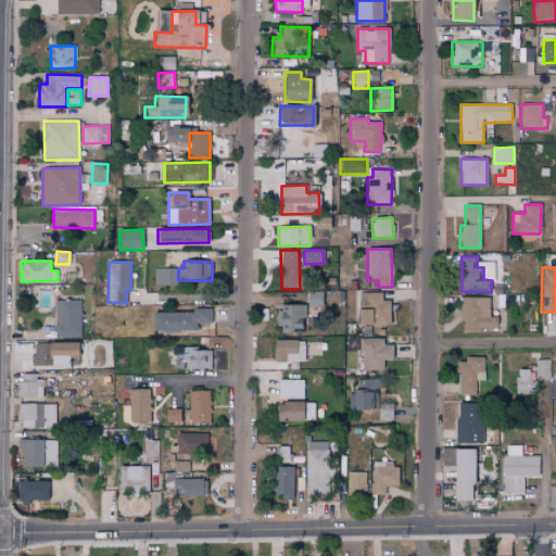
[(176,286),(177,268),(154,268),(153,285),(176,286)]
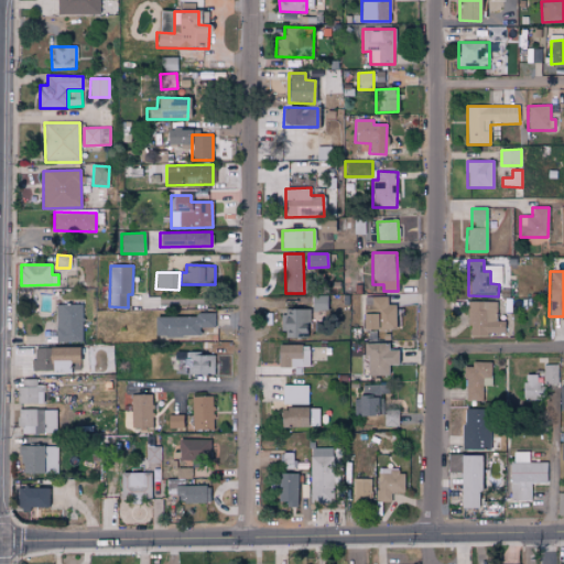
[(396,304),(388,304),(388,296),(362,296),(364,329),(396,328),(396,304)]
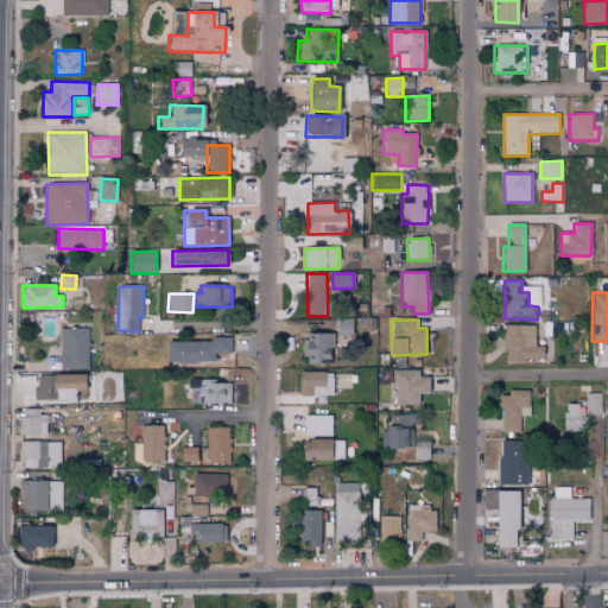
[(543,361),(544,346),(534,346),(534,325),(505,324),(504,360),(543,361)]
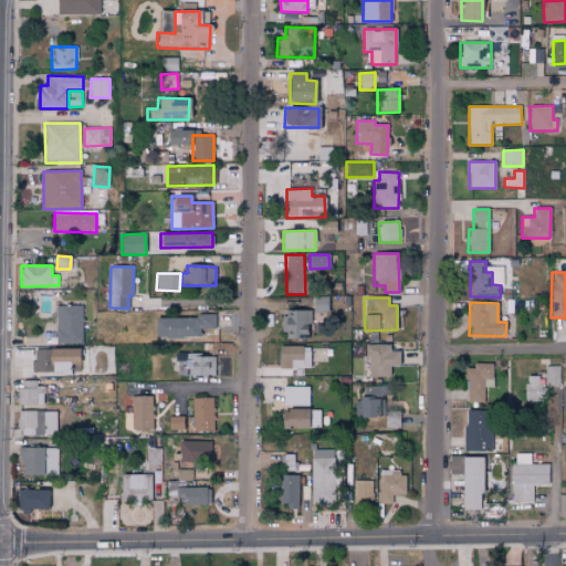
[(82,344),(81,305),(55,306),(56,344),(82,344)]
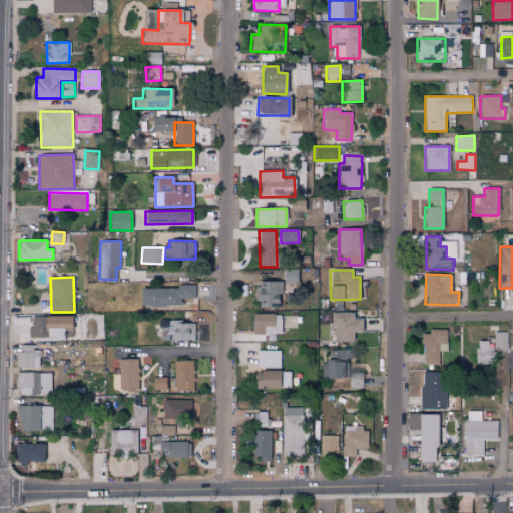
[(258,306),(284,307),(284,282),(258,281),(258,306)]
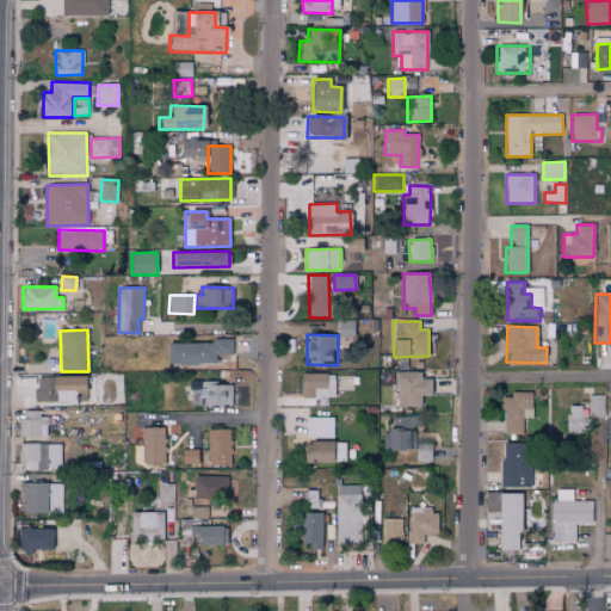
[(167,343),(167,364),(232,363),(232,341),(167,343)]
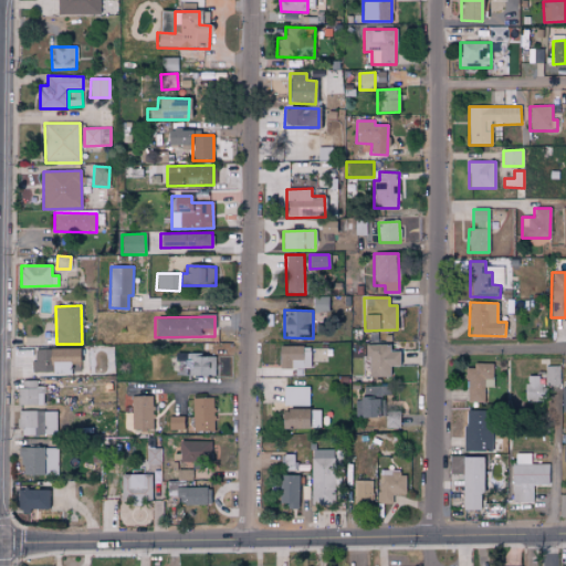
[(389,344),(365,345),(365,357),(370,357),(370,377),(390,376),(390,366),(399,366),(399,350),(389,350),(389,344)]
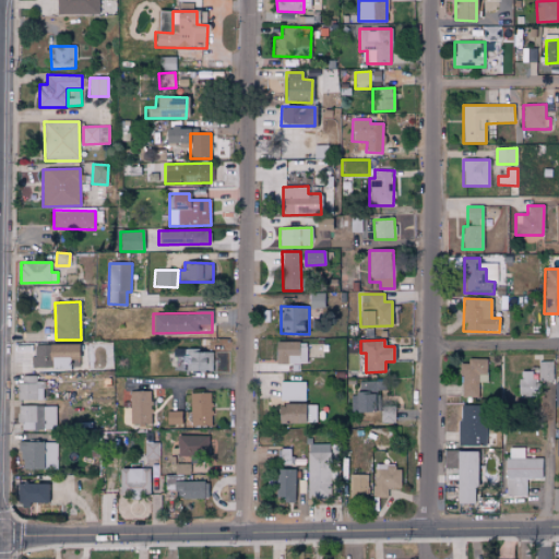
[(275,365),(306,364),(306,342),(275,343),(275,365)]
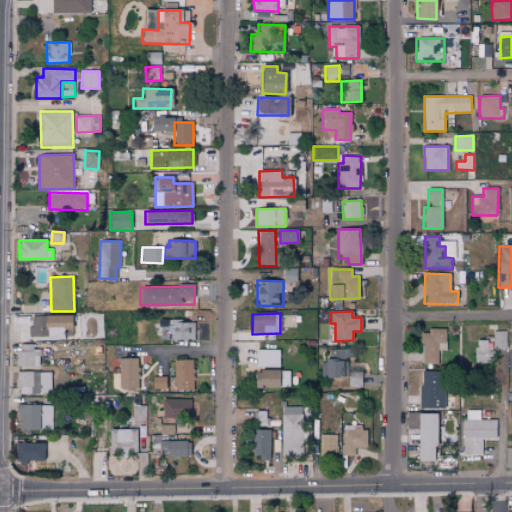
[(65,338),(65,331),(74,331),(74,315),(30,316),(30,339),(65,338)]
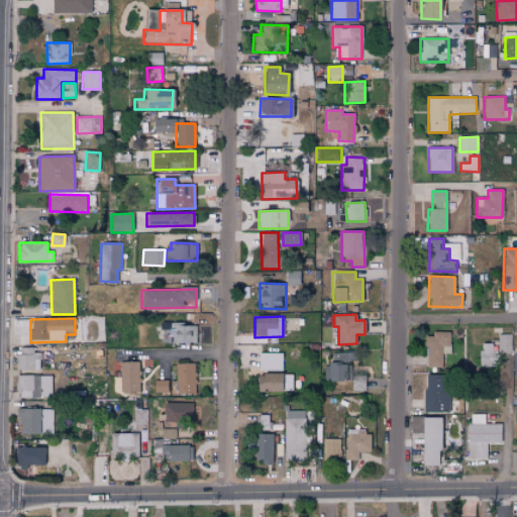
[(196,324),(169,324),(169,344),(196,344),(196,324)]
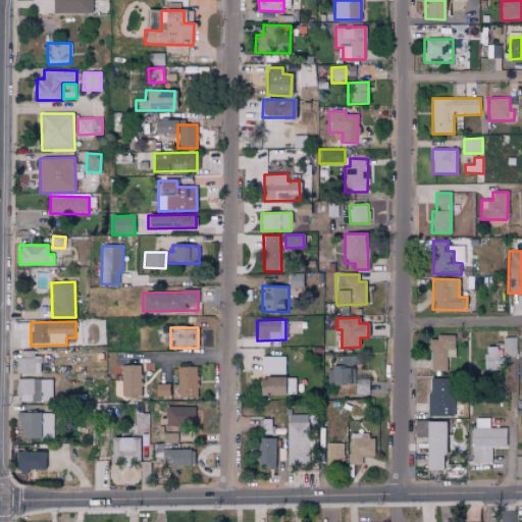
[(430,371),(447,371),(447,357),(455,357),(455,336),(430,336),(430,371)]
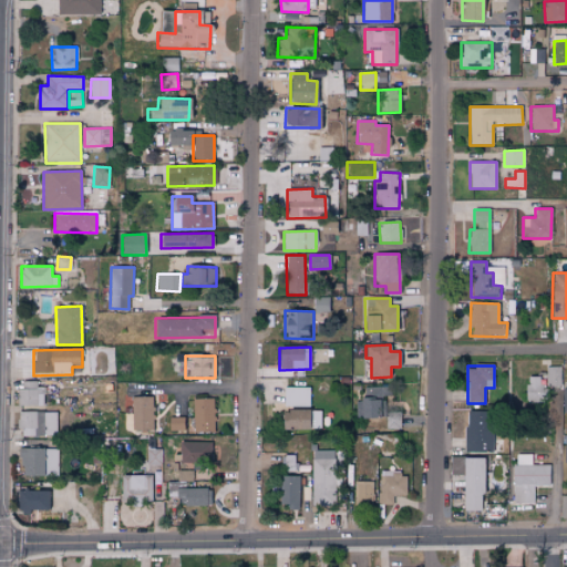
[(560,367),(547,367),(547,387),(562,387),(560,367)]
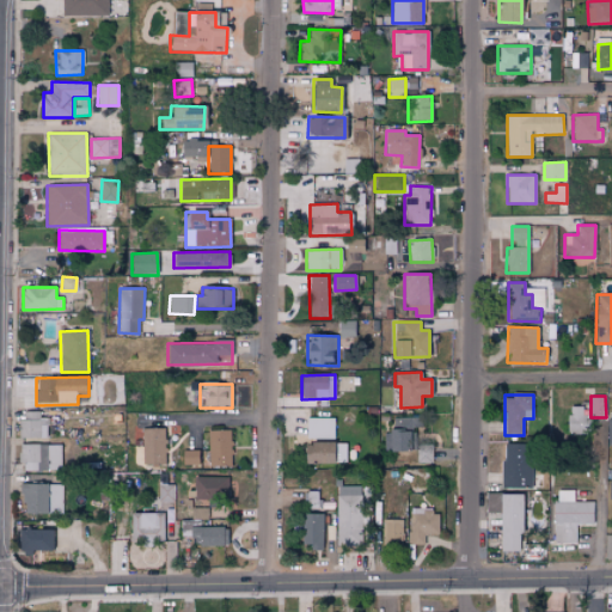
[(585,407),(568,407),(568,433),(585,434),(585,407)]
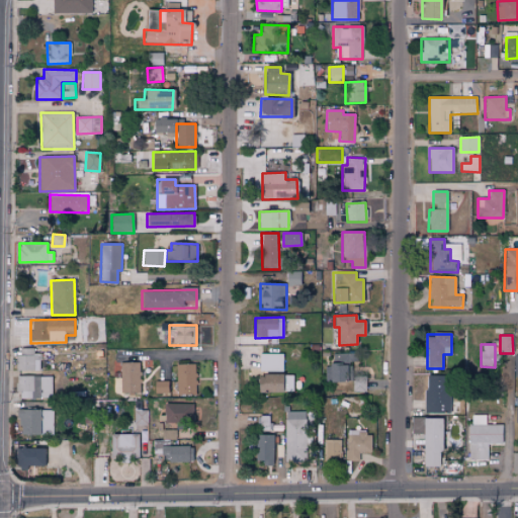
[(17,371),(40,371),(41,350),(17,350),(17,371)]
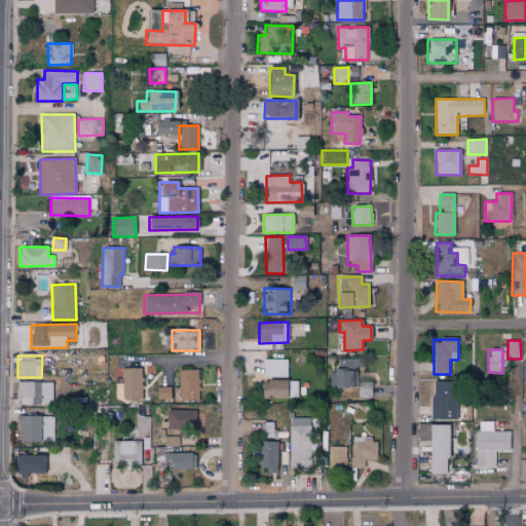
[(288,360),(263,359),(263,377),(288,377),(288,360)]
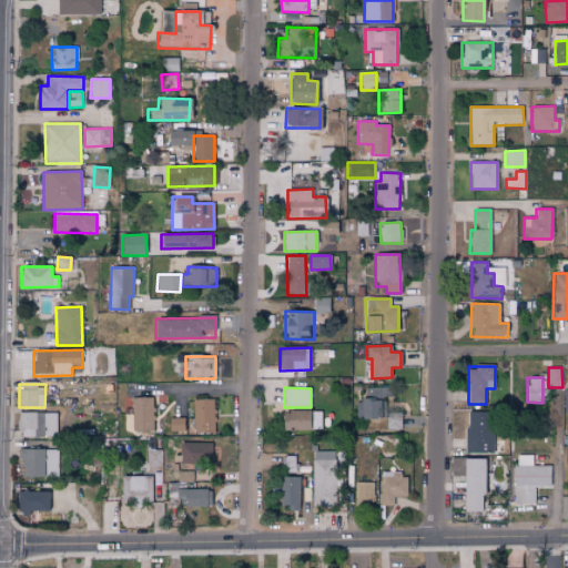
[(383,387),(362,388),(362,418),(384,417),(383,387)]
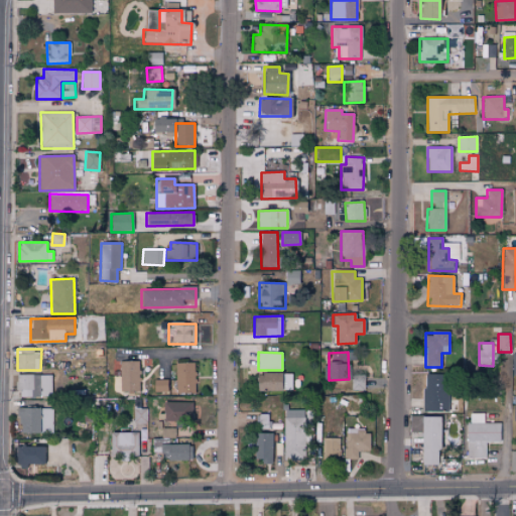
[(138,391),(139,362),(120,361),(120,391),(138,391)]
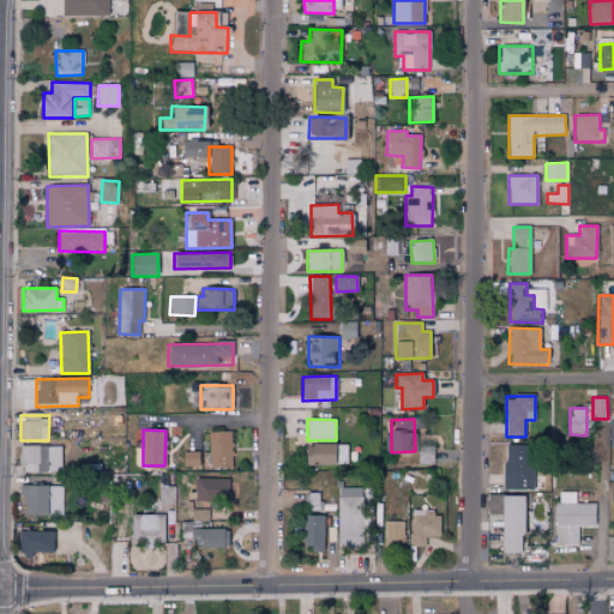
[(208,469),(232,469),(232,432),(208,432),(208,469)]
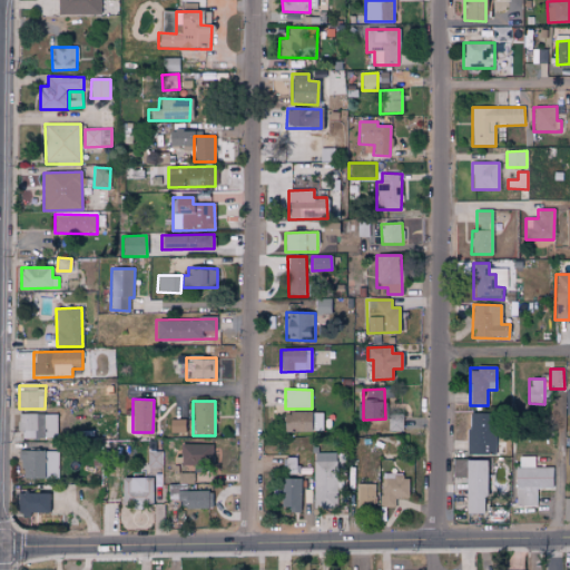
[(322,431),(322,413),(282,412),(282,430),(322,431)]
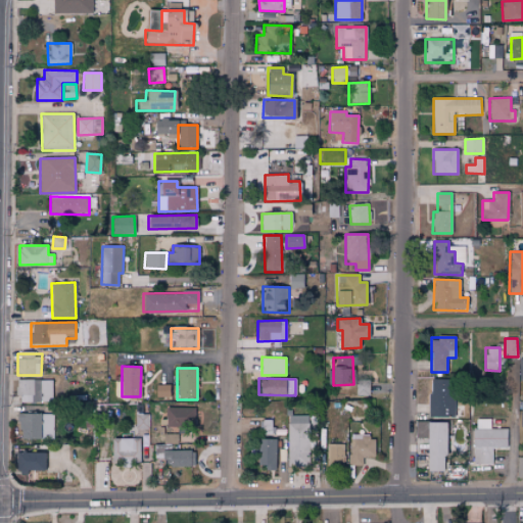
[(429,417),(455,417),(455,379),(430,379),(429,417)]
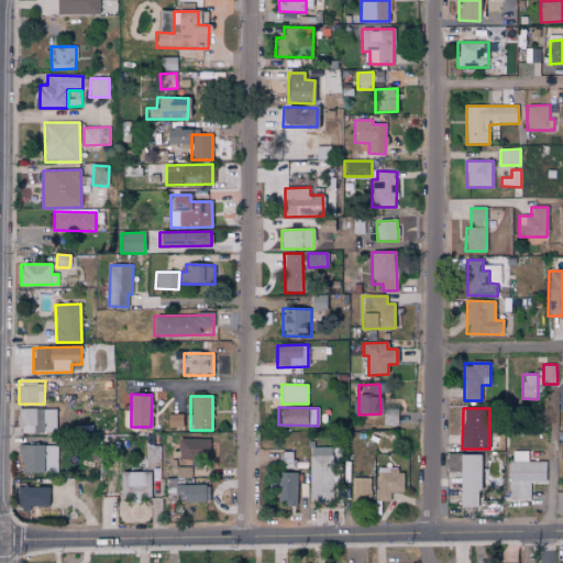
[(20,432),(55,433),(56,410),(20,409),(20,432)]
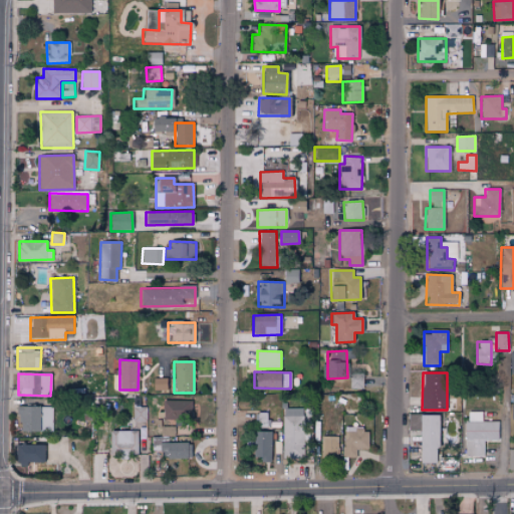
[(119,391),(118,374),(105,374),(106,391),(119,391)]
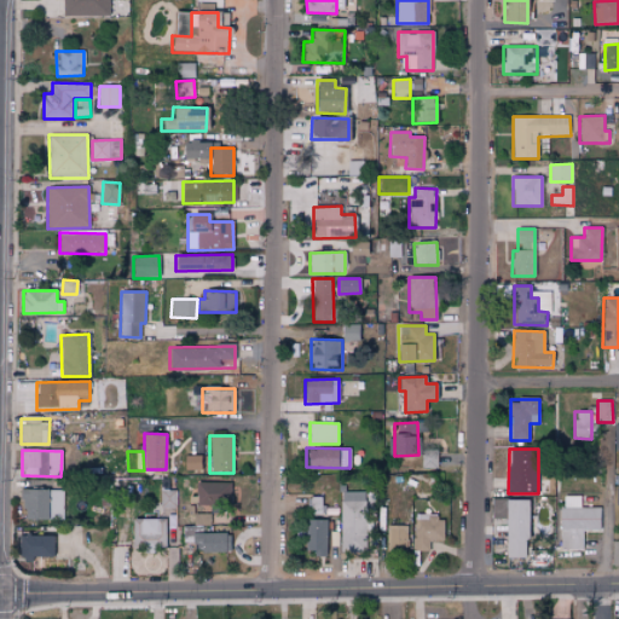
[(201,456),(183,456),(183,470),(201,470),(201,456)]
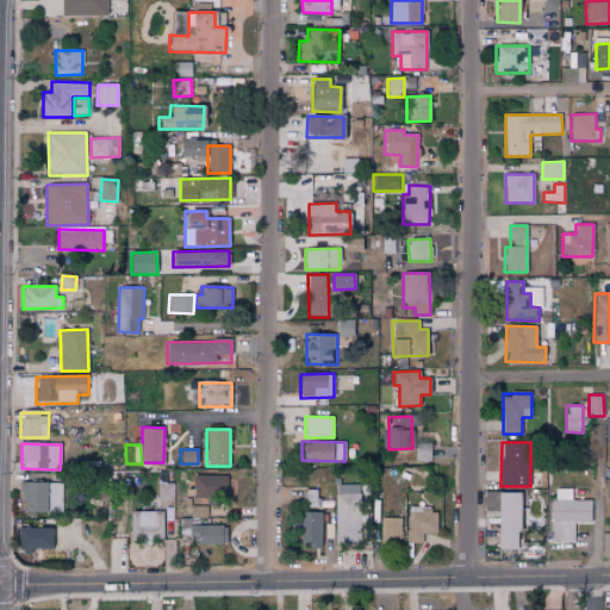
[(226,475),(193,475),(192,500),(226,502),(226,475)]
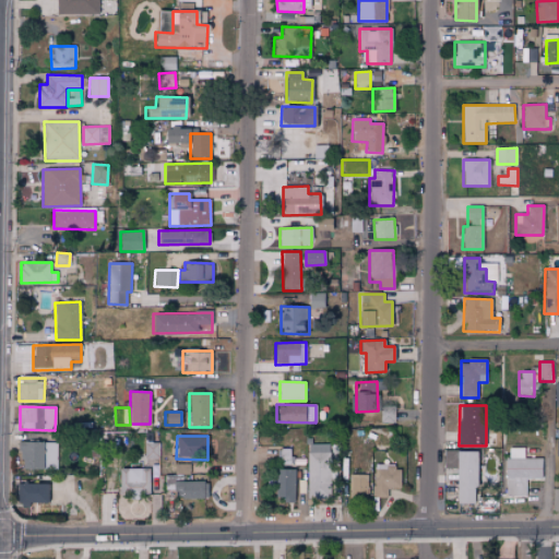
[(19,468),(58,470),(58,442),(20,441),(19,468)]
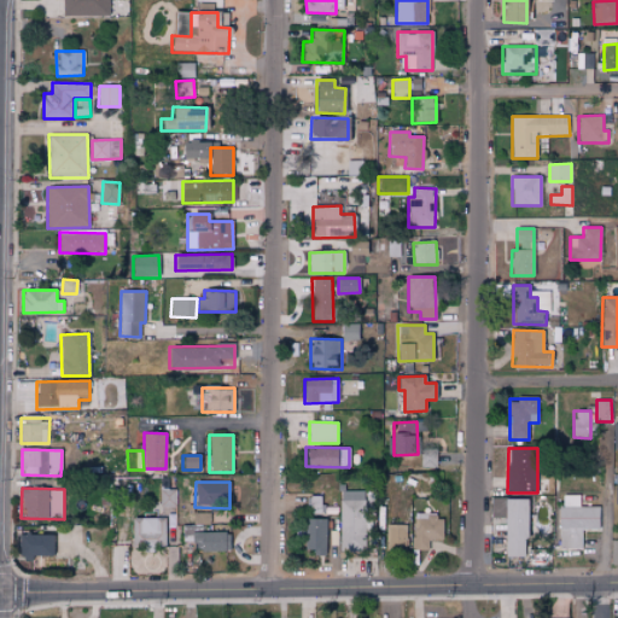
[(159,506),(175,507),(176,490),(161,489),(159,506)]
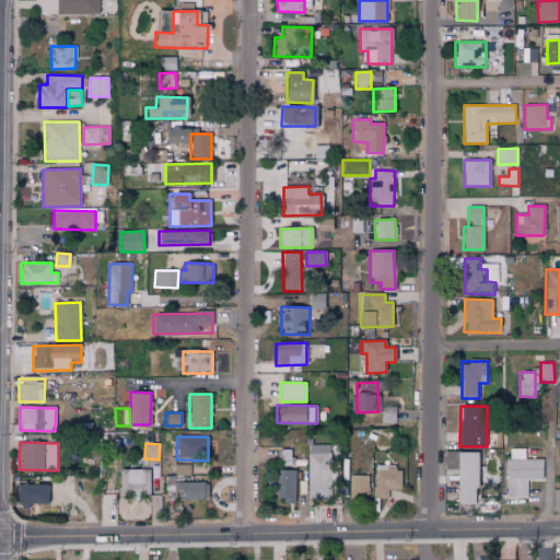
[(310,500),(331,499),(330,444),(307,445),(310,500)]
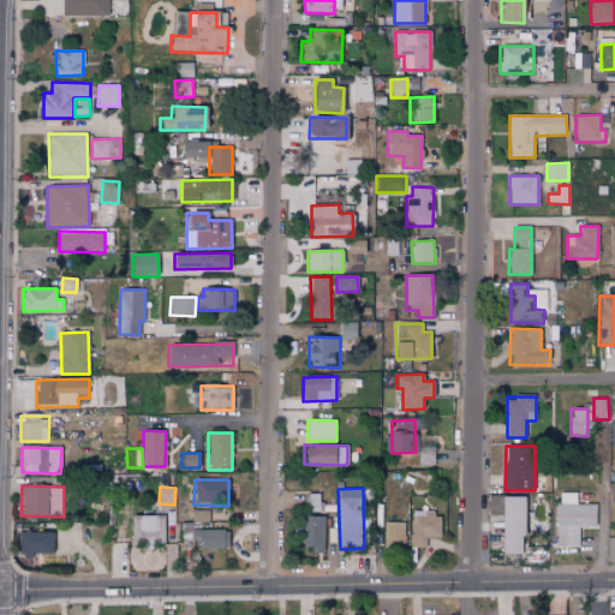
[(555,547),(578,548),(578,526),(596,527),(596,505),(575,505),(577,494),(556,493),(555,547)]
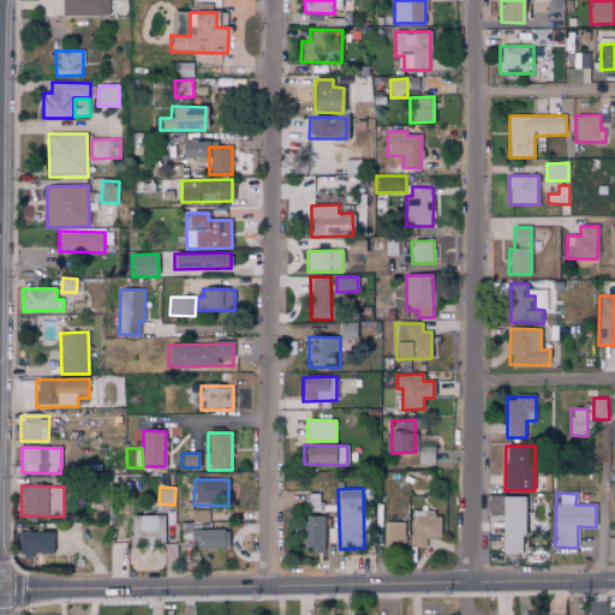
[(525,496),(489,495),(489,514),(503,515),(502,554),(523,555),(525,496)]
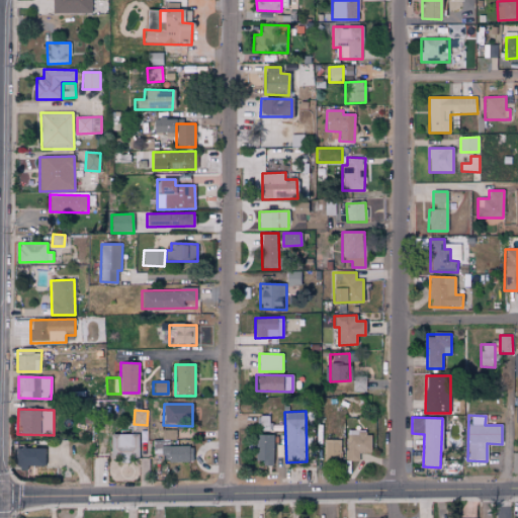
[(346,460),(359,460),(360,453),(371,453),(372,431),(347,431),(346,460)]
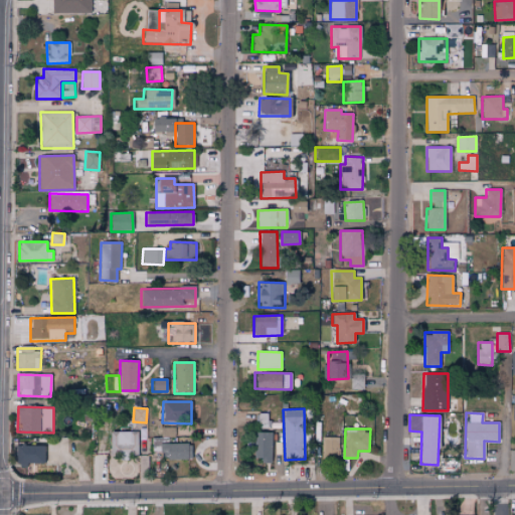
[(138,433),(110,432),(109,456),(137,456),(138,433)]
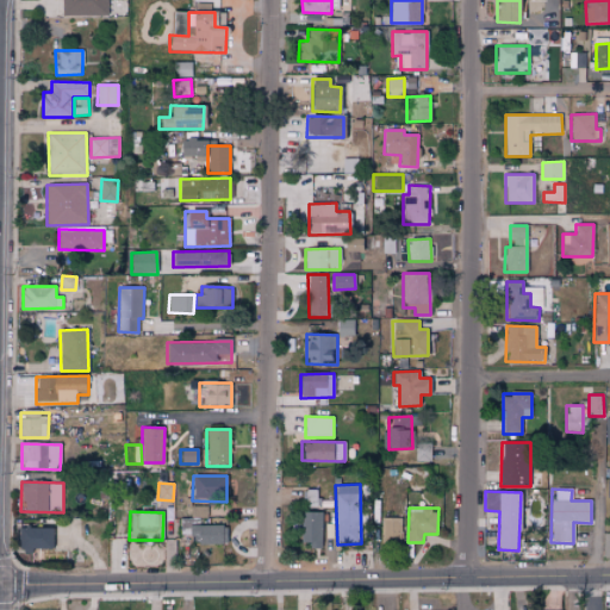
[(321,512),(300,512),(300,547),(322,546),(321,512)]
